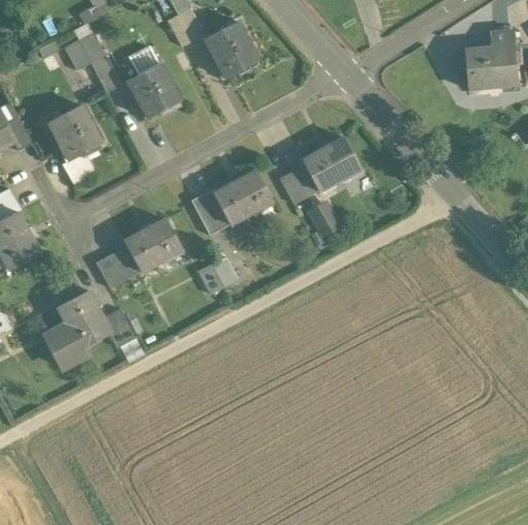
[(191,6),(187,0),(169,0),(177,13),(178,14),(190,7),(191,6)]
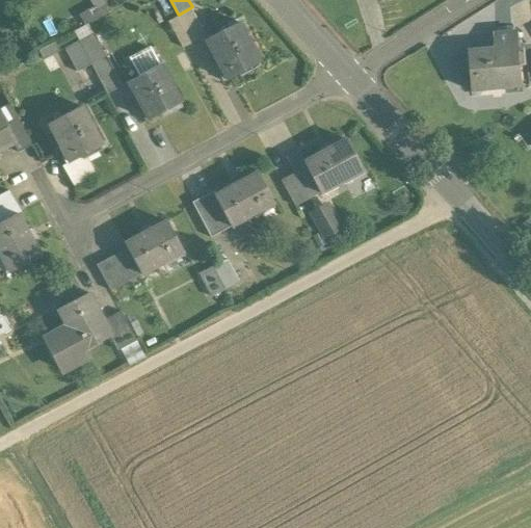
[(205,33),(191,7),(179,15),(178,14),(167,19),(182,46),(205,33)]
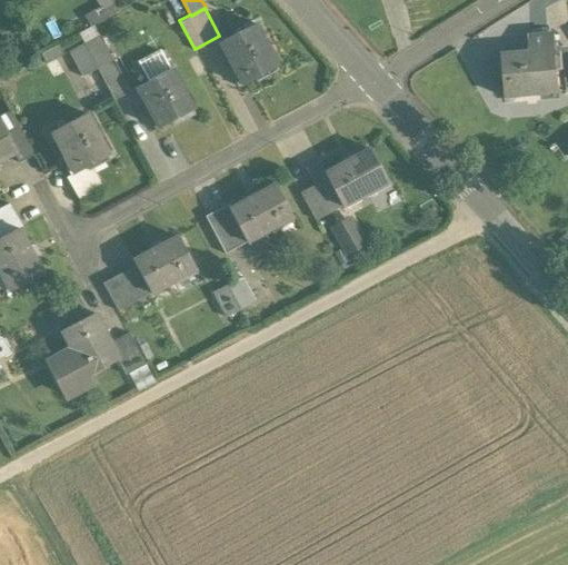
[(253,22),(219,40),(233,67),(230,69),(239,86),(277,66),(253,22)]
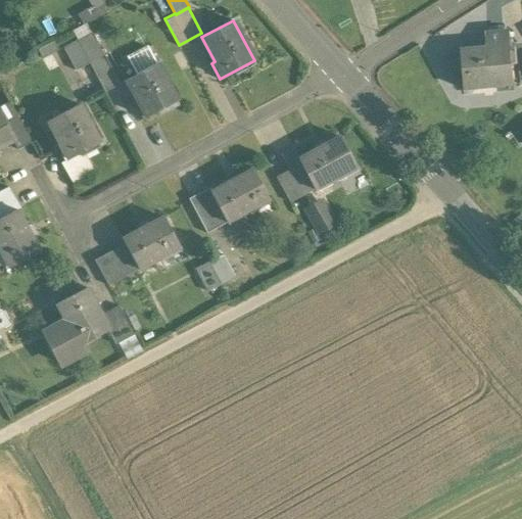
[(512,30),(489,32),(490,45),(461,48),(465,87),(516,82),(512,30)]
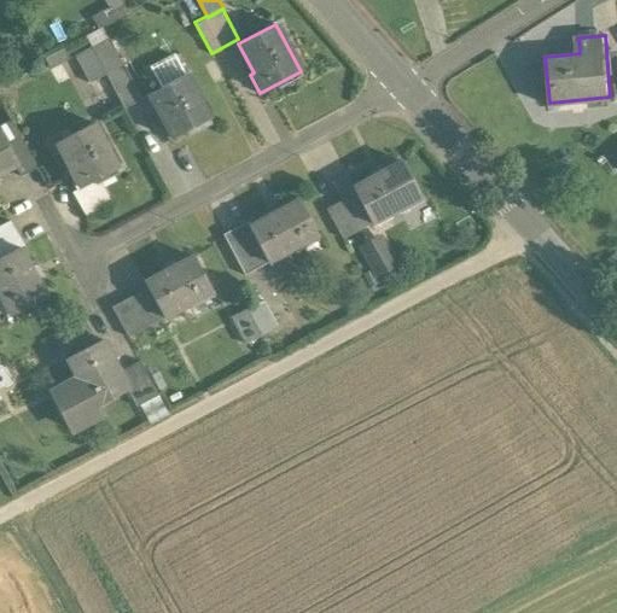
[(109,39),(92,47),(105,71),(123,106),(141,97),(124,66),(123,68),(109,39)]
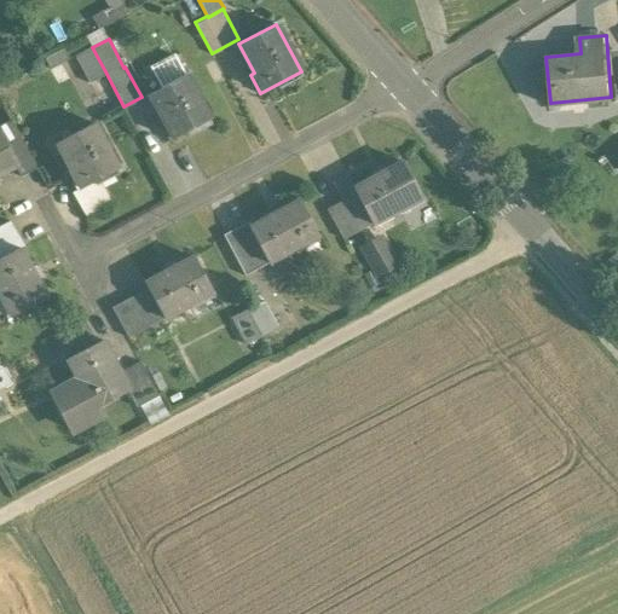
[(92,47),(75,56),(88,81),(105,71),(92,47)]
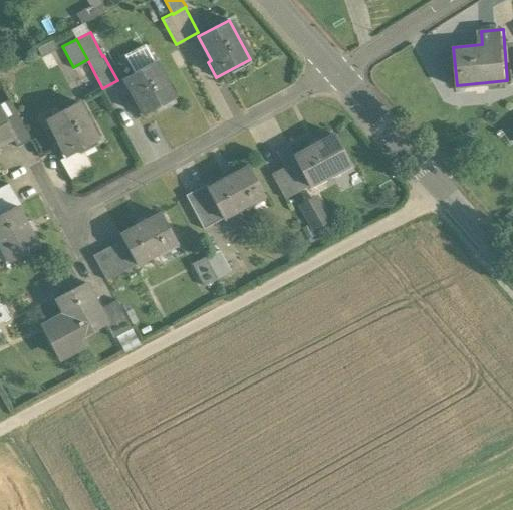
[(135,71),(124,76),(145,114),(175,98),(155,60),(146,44),(126,54),(135,71)]
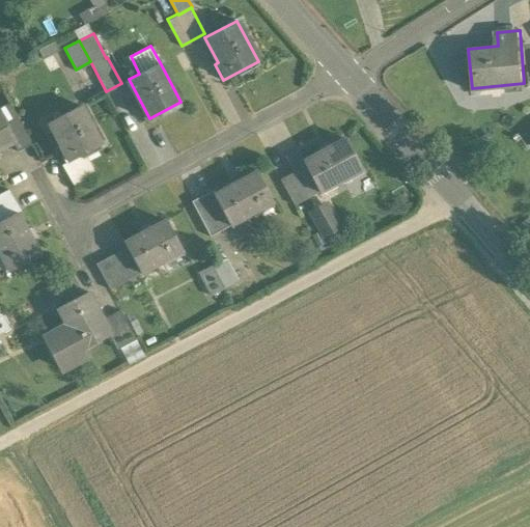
[(82,105),(49,122),(61,144),(57,146),(65,163),(84,154),(102,143),(82,105)]
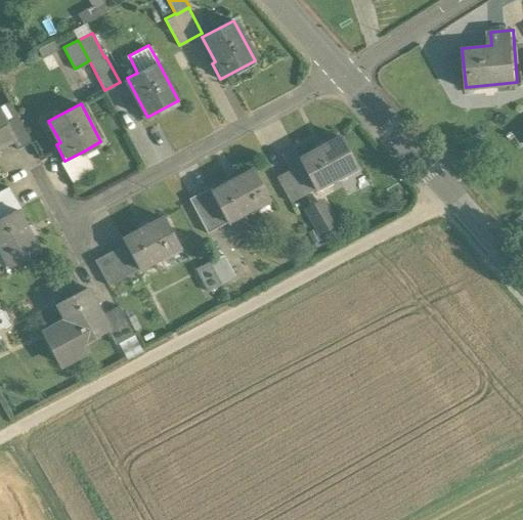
[(0,113),(0,145),(13,139),(5,124),(0,113)]
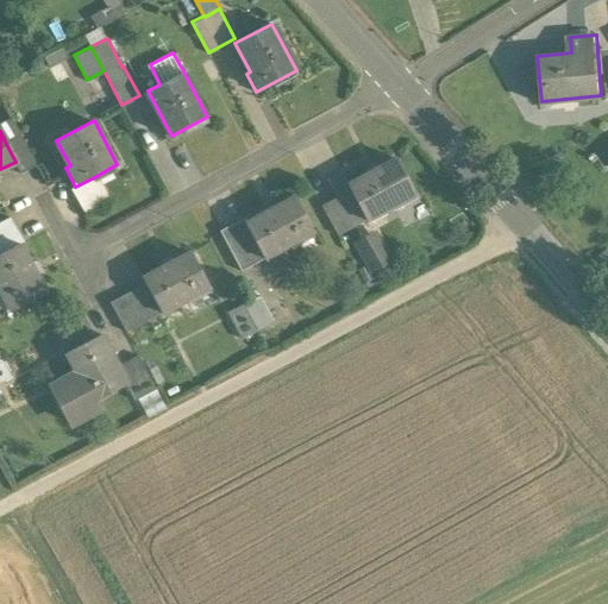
[(43,177),(22,136),(6,144),(16,162),(29,184),(43,177)]
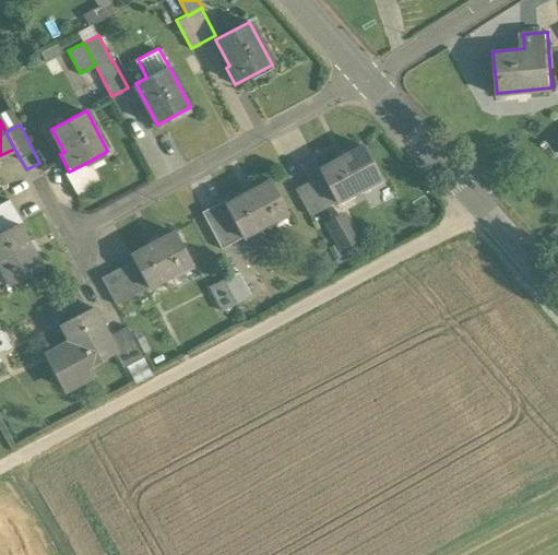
[(381,177),(364,145),(320,168),(319,169),(324,179),(336,201),(381,177)]
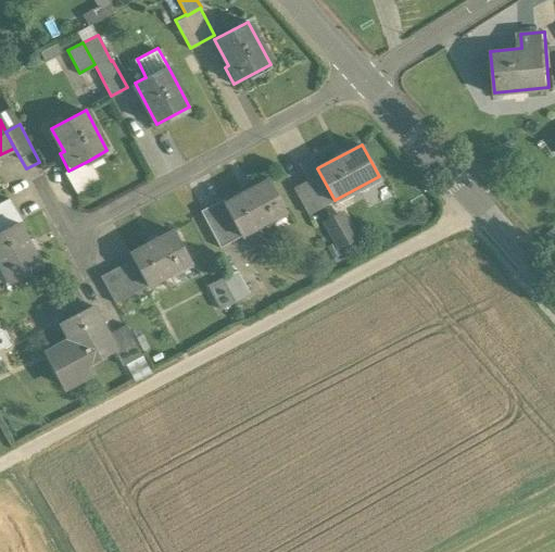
[(318,167),(312,155),(300,163),(307,178),(311,184),(323,178),(317,168),(318,167)]
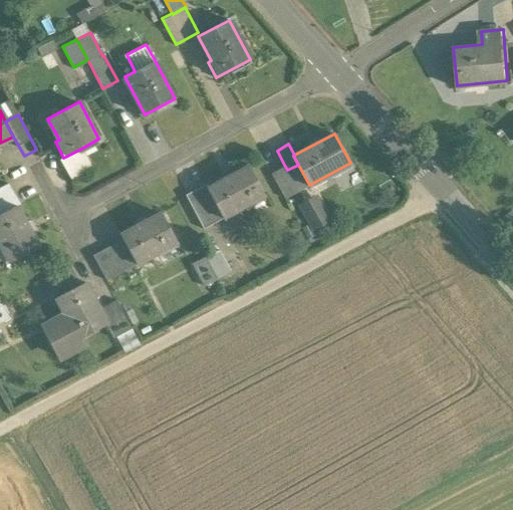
[(63,158),(60,160),(71,180),(92,169),(81,149),(63,158)]
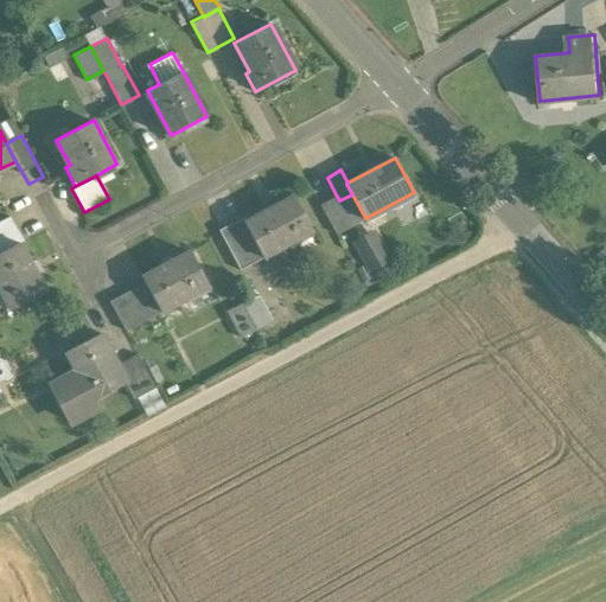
[(365,218),(352,194),(339,200),(336,194),(320,203),(337,234),(365,218)]
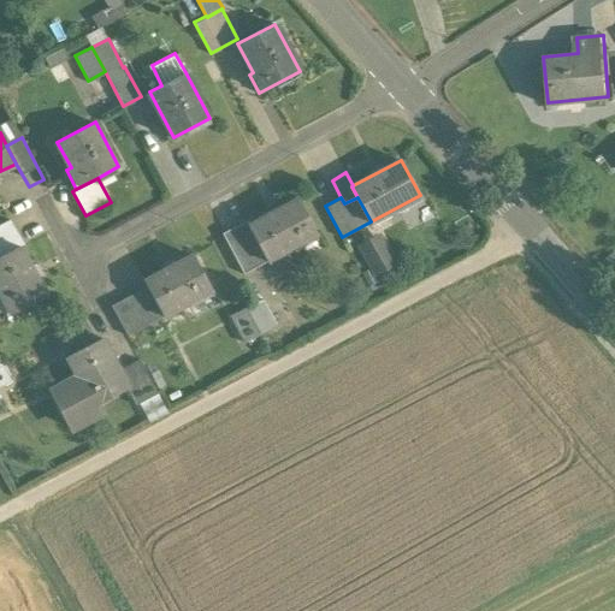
[(299,199),(249,225),(268,260),(317,233),(299,199)]
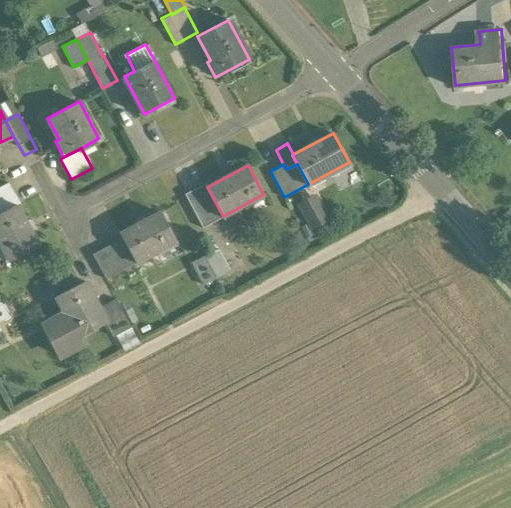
[(8,182),(0,186),(0,213),(16,205),(19,203),(8,182)]
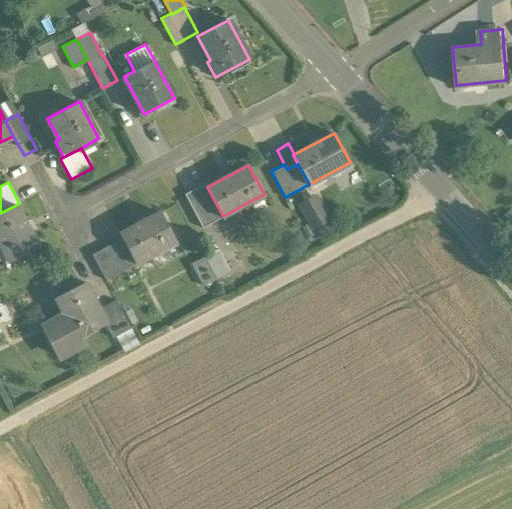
[(207,187),(205,183),(186,194),(203,226),(223,216),(207,187)]
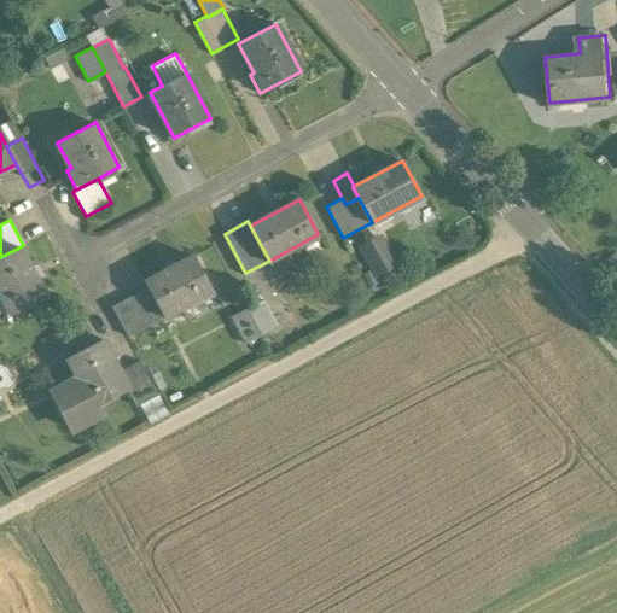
[(394,263),(380,239),(364,247),(378,273),(394,263)]
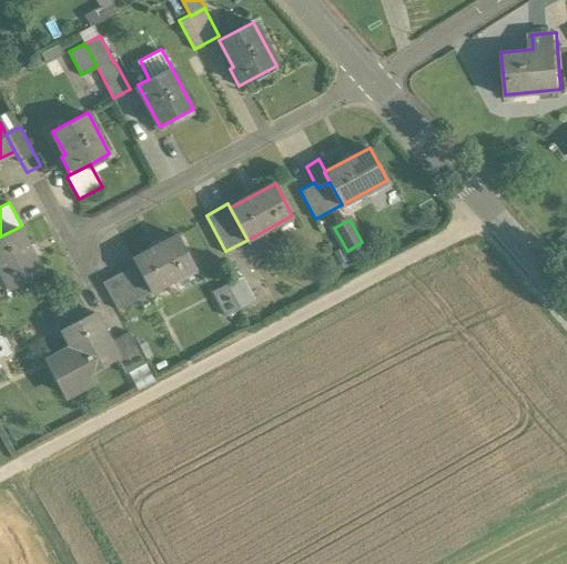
[(0,237),(0,273),(9,290),(41,272),(18,228),(0,237)]
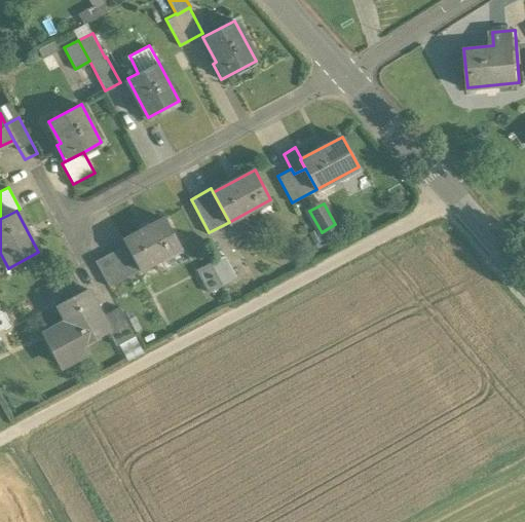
[(164,217),(123,239),(125,241),(140,269),(181,247),(164,217)]
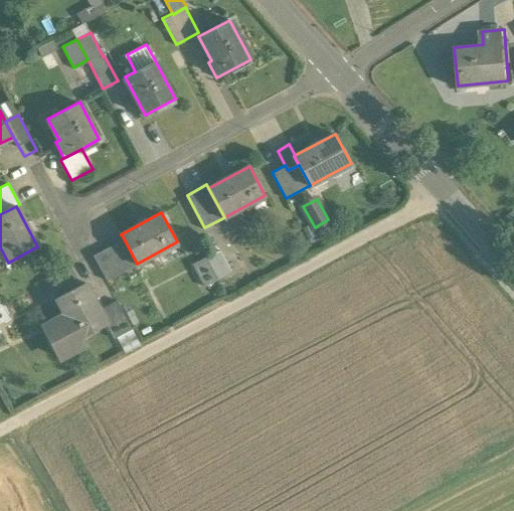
[(123,236),(92,252),(107,280),(137,264),(123,236)]
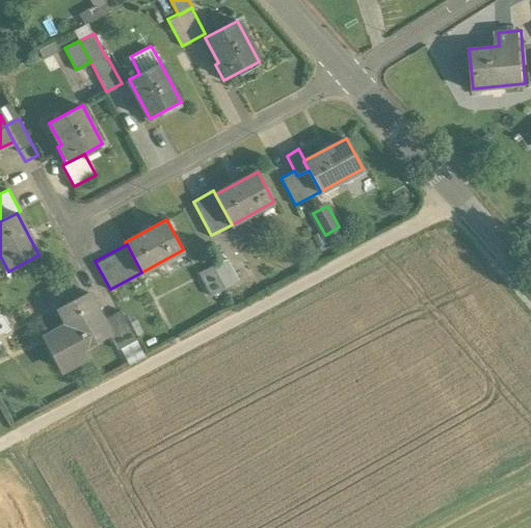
[(239,281),(228,259),(213,266),(224,288),(239,281)]
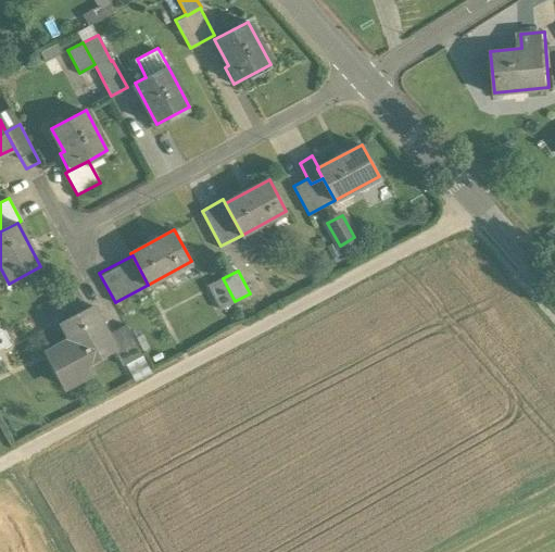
[(235,301),(223,278),(207,286),(219,309),(235,301)]
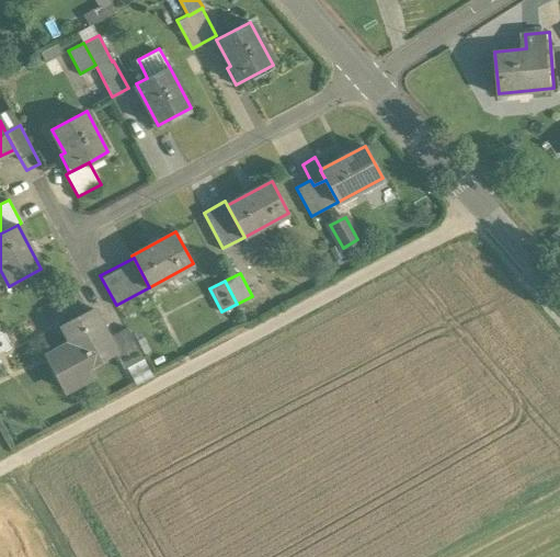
[(79,291),(50,306),(60,326),(89,310),(79,291)]
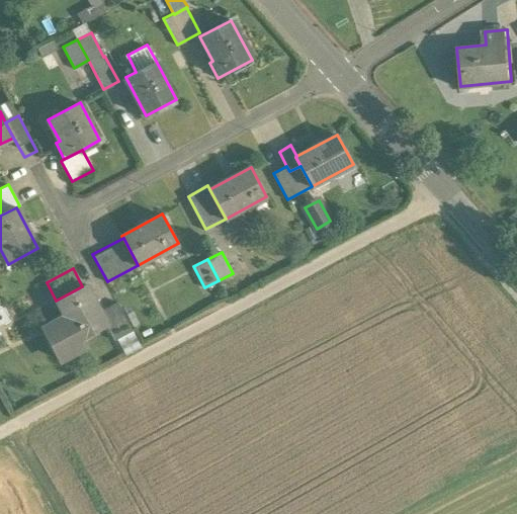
[(82,286),(56,301),(65,316),(51,324),(57,336),(51,340),(61,358),(84,346),(81,340),(107,326),(108,326),(100,311),(86,284),(82,286)]
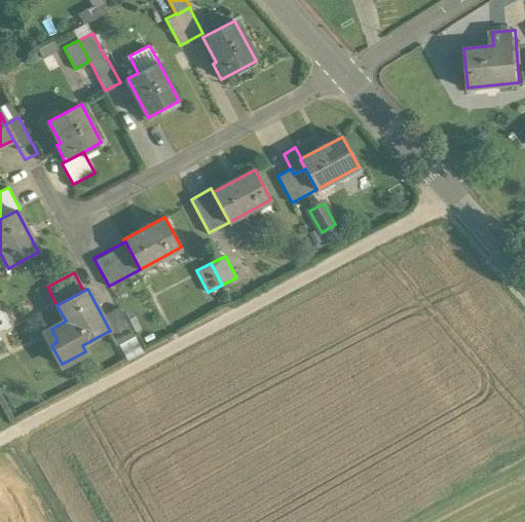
[(135,335),(119,305),(102,315),(110,331),(109,331),(116,345),(135,335)]
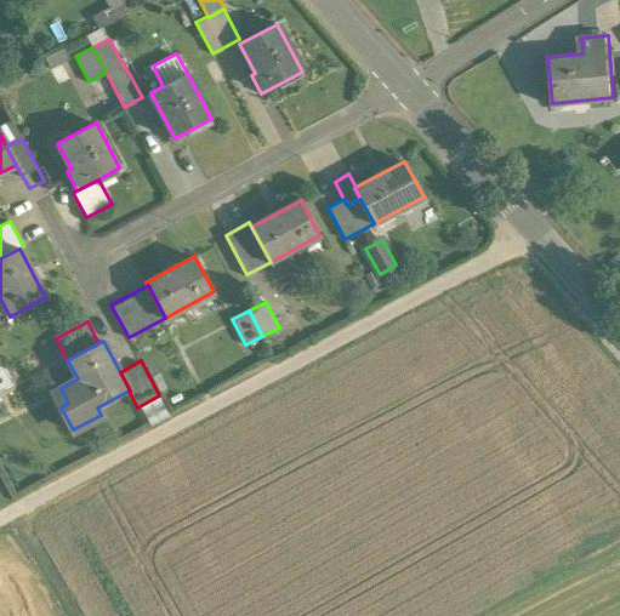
[(1,368),(0,368),(0,389),(11,385),(1,368)]
